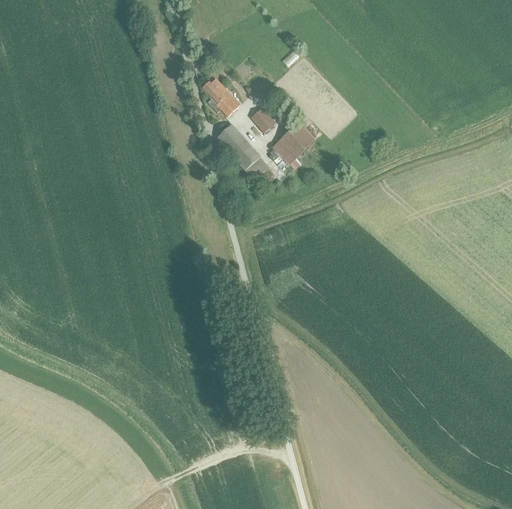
[(294,49),(284,59),(288,64),(299,54),(294,49)]
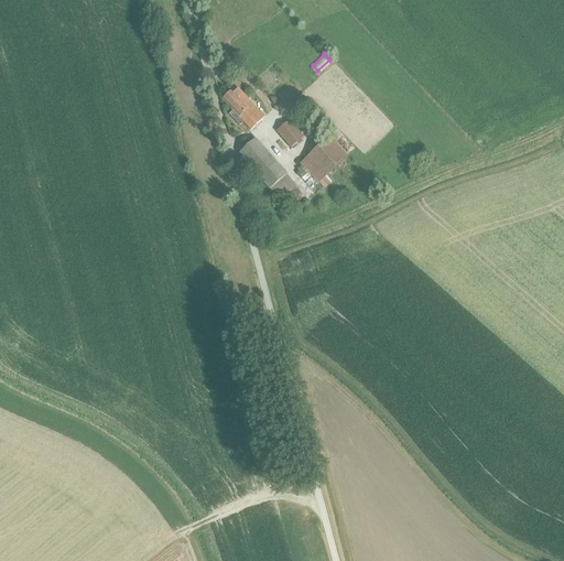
[(235,84),(229,89),(232,110),(243,121),(257,109),(235,84)]
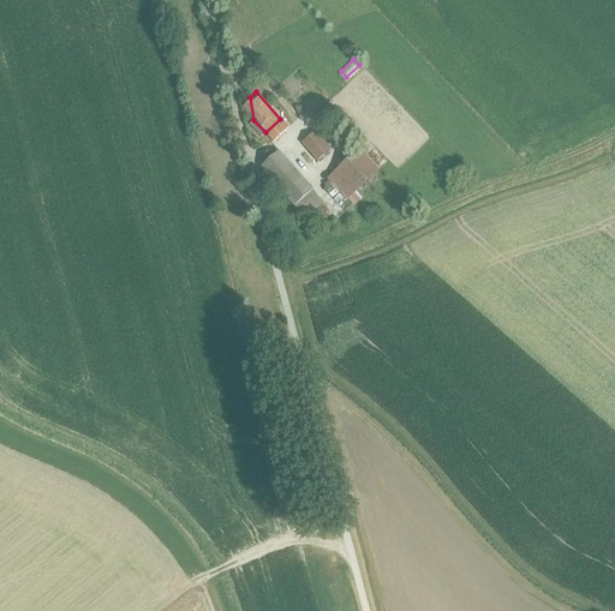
[(315,126),(298,142),(315,160),(332,144),(315,126)]
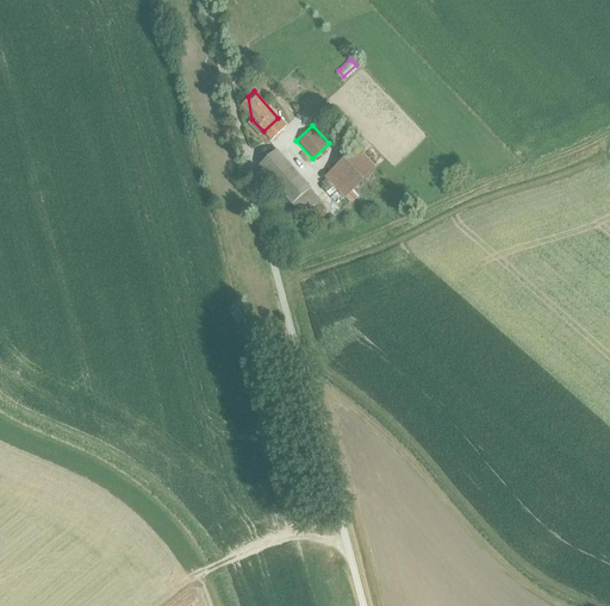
[(280,144),(262,158),(300,208),(318,194),(280,144)]
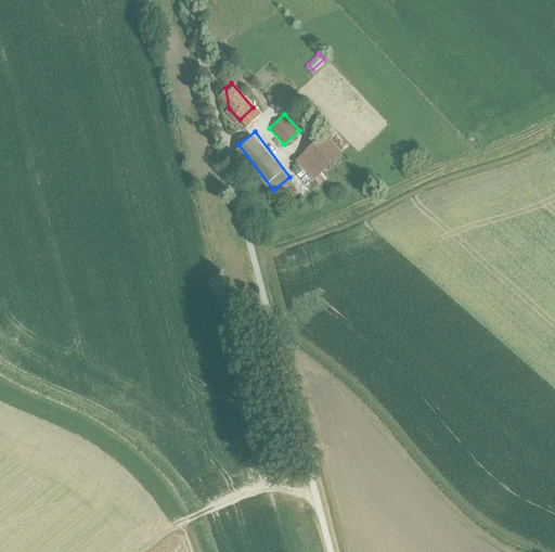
[(322,131),(293,159),(313,180),(343,153),(322,131)]
